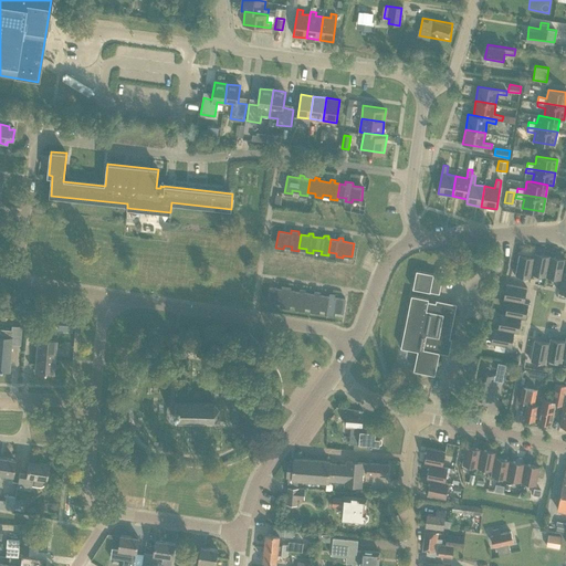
[(532,273),(546,276),(549,255),(535,253),(534,258),(532,273)]
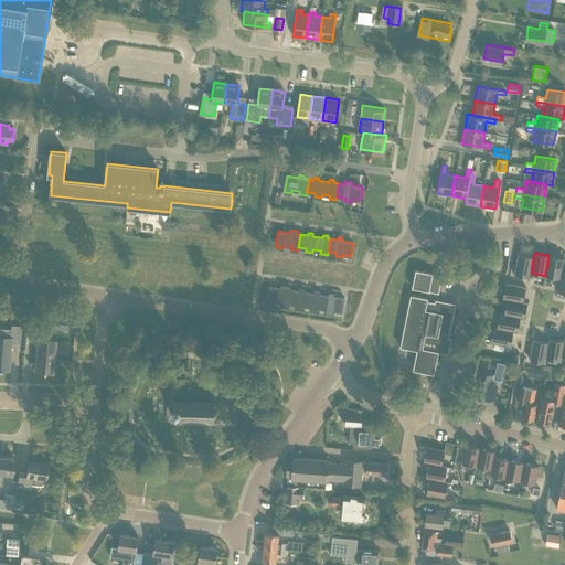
[(530,277),(531,273),(533,257),(518,254),(515,268),(511,268),(510,274),(530,277)]
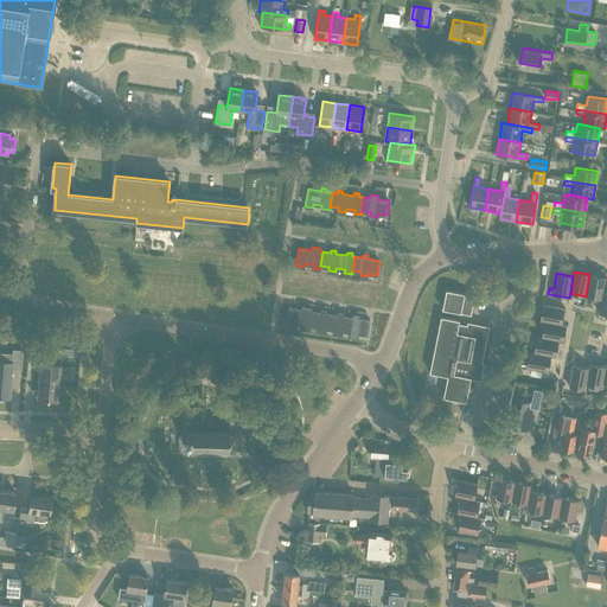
[(586,296),(601,299),(604,292),(606,278),(589,274),(586,296)]
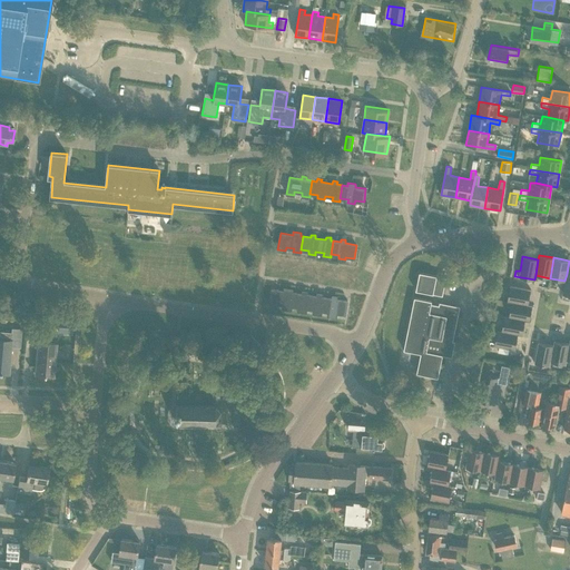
[(419,269),(414,288),(440,293),(443,275),(419,269)]
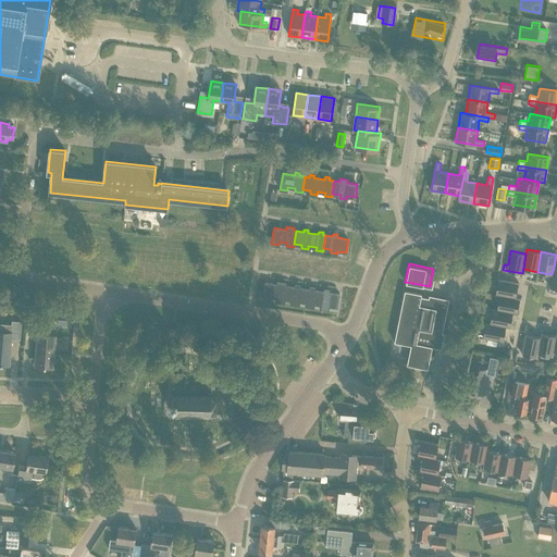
[(495,294),(499,295),(516,297),(518,283),(498,279),(495,294)]
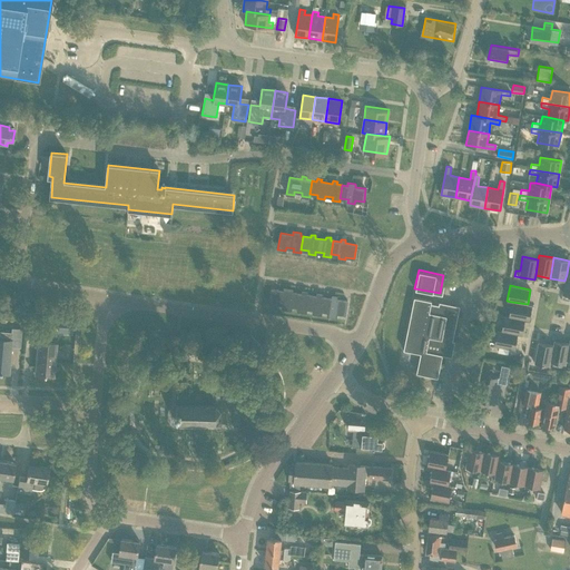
[(284,291),(272,288),(269,305),(276,306),(277,304),(285,305),(284,308),(292,310),(292,306),(294,292),(292,292),(293,290),(284,287),(284,291)]
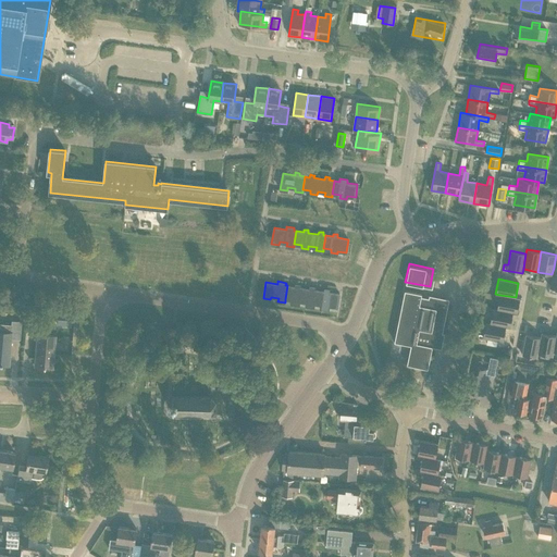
[(295,286),(287,285),(285,299),(293,300),(293,304),(299,305),(300,301),(308,302),(307,306),(314,307),(314,304),(317,291),(314,289),(314,286),(310,286),(310,288),(299,287),(300,285),(295,284),(295,286)]
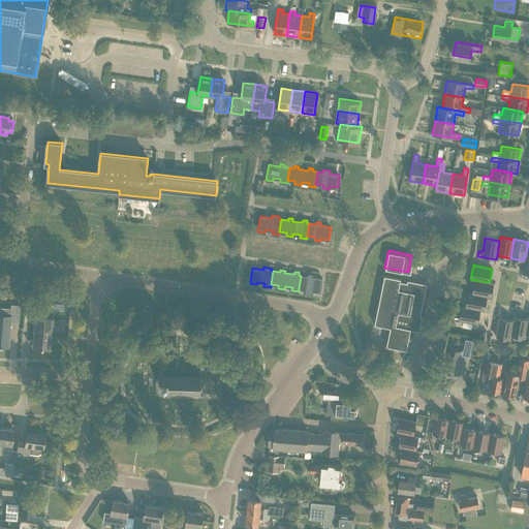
[(308,277),(301,276),(299,288),(306,289),(306,292),(312,293),(313,290),(320,291),(322,279),(312,277),(313,275),(308,274),(308,277)]
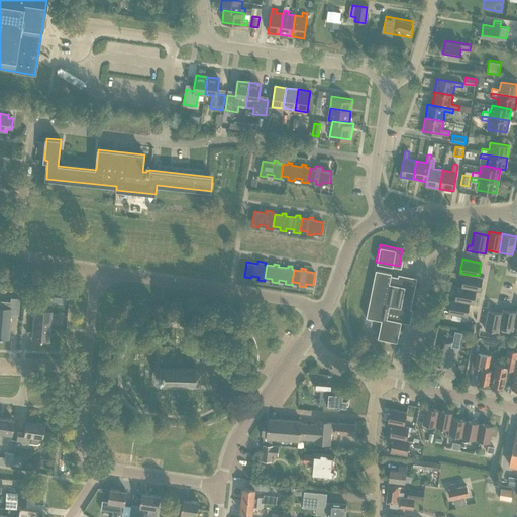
[(408,321),(415,275),(374,269),(367,316),(380,318),(377,337),(397,340),(400,320),(408,321)]
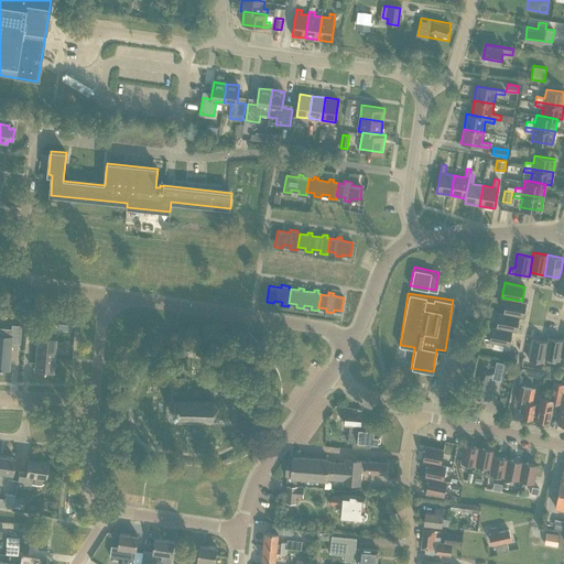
[(527,302),(522,301),(506,299),(503,313),(519,316),(523,317),(527,302)]
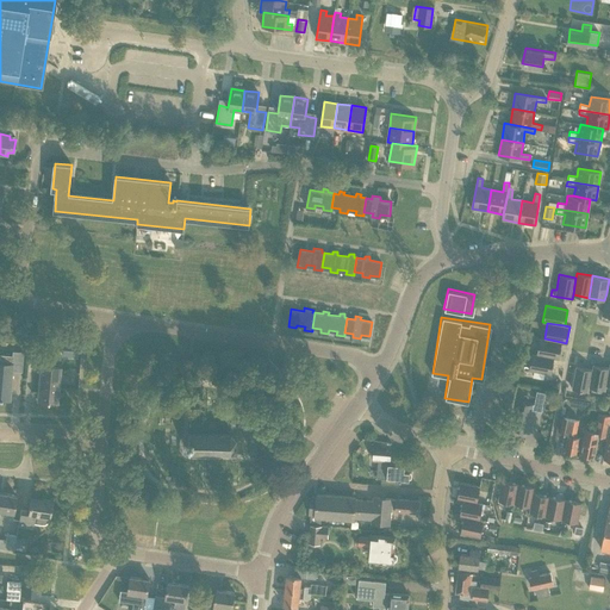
[(559,359),(561,342),(545,338),(540,337),(537,354),(554,358),(559,359)]
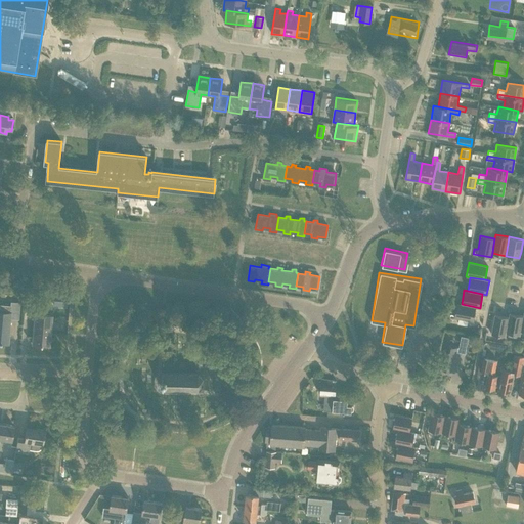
[(0,342),(8,344),(10,314),(18,315),(20,302),(10,301),(10,305),(0,304),(0,342)]
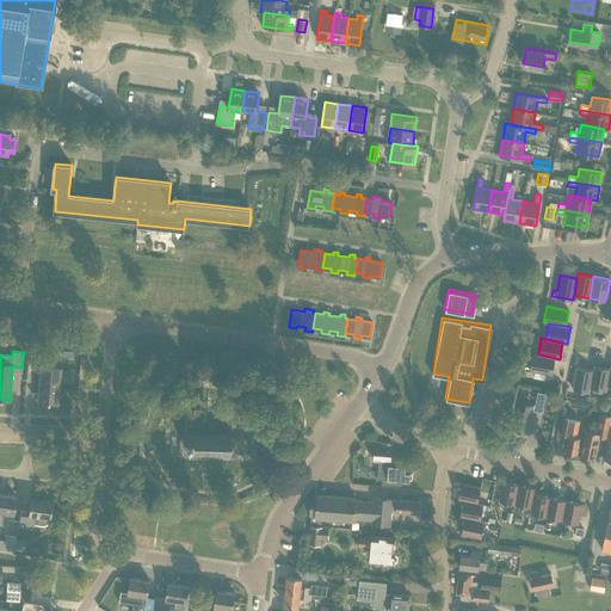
[(551,375),(555,358),(538,355),(534,353),(530,370),(551,375)]
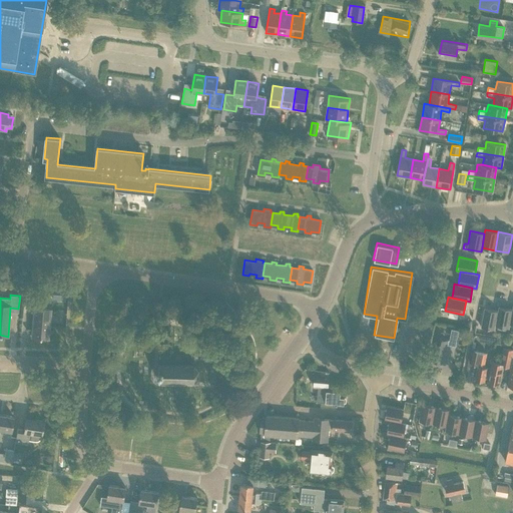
[(498,307),(498,311),(496,325),(509,328),(510,324),(512,310),(498,307)]
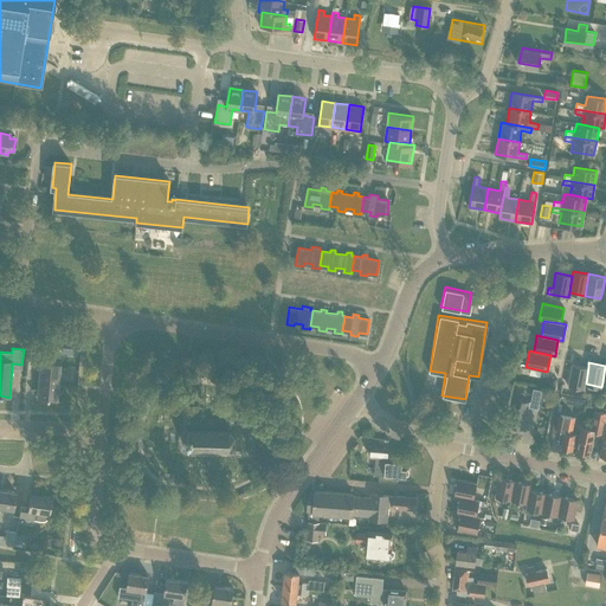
[(38,399),(57,400),(59,365),(42,363),(40,372),(38,399)]
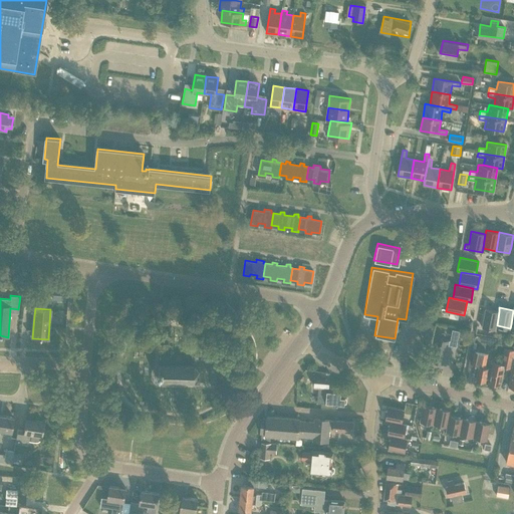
[(496,329),(497,325),(499,311),(485,308),(482,327),(496,329)]
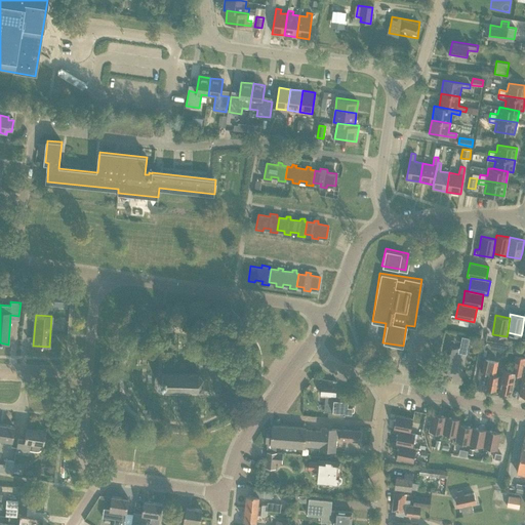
[(467,350),(470,337),(462,336),(459,348),(467,350)]
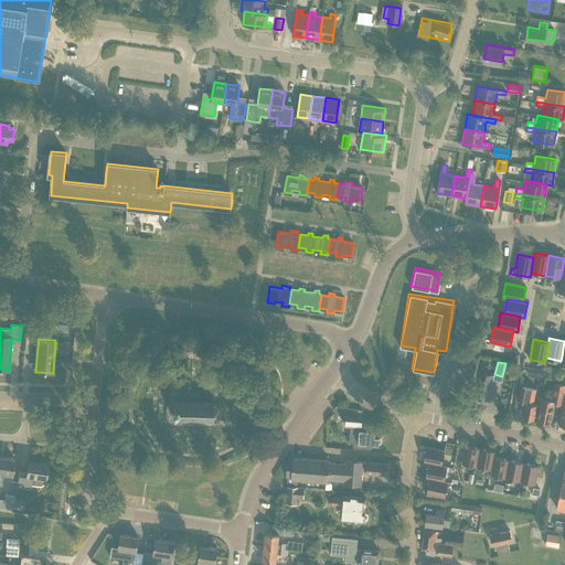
[(475,397),(488,400),(493,374),(480,372),(475,397)]
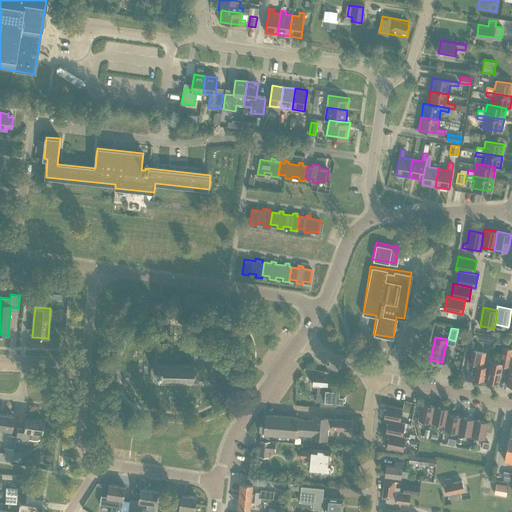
[(500,363),(491,361),(487,379),(499,382),(503,363),(510,365),(511,353),(511,346),(503,344),(500,363)]
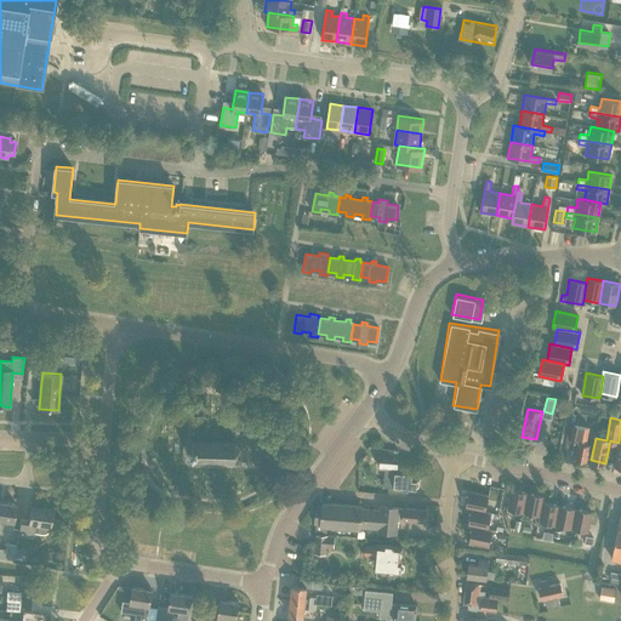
[(588,427),(579,425),(574,423),(570,440),(579,442),(575,459),(586,461),(590,444),(585,443),(588,427)]
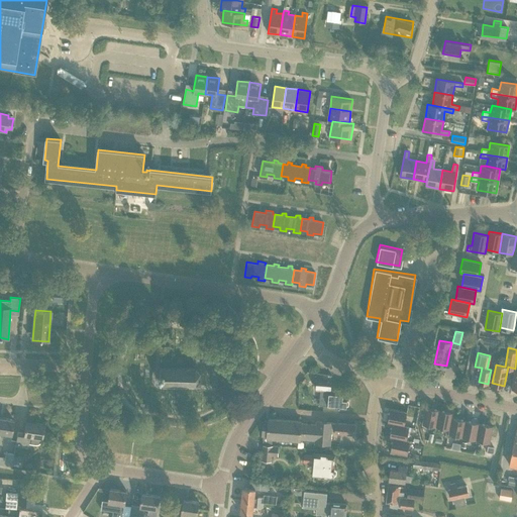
[(161,379),(161,385),(196,385),(200,380),(200,373),(197,369),(161,368),(161,374),(160,374),(160,379),(161,379)]
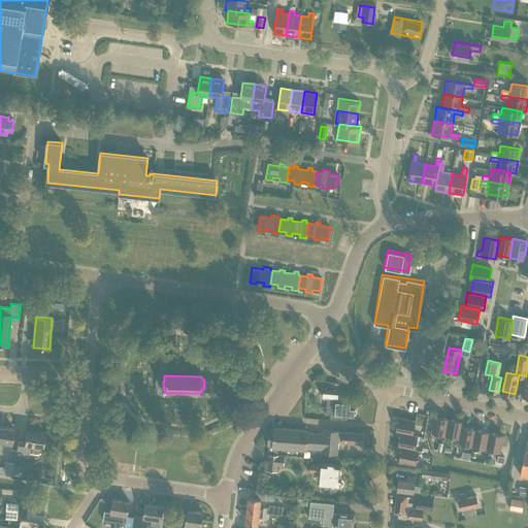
[(338,391),(324,389),(323,398),(328,398),(326,413),(335,414),(335,415),(354,416),(354,415),(356,413),(356,408),(354,407),(354,405),(352,405),(353,400),(337,399),(338,391)]
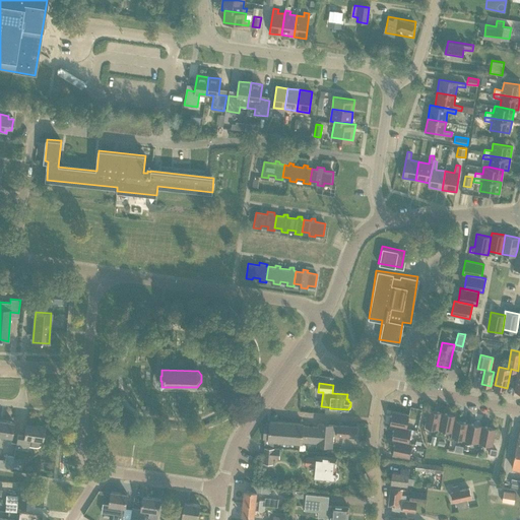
[(425,427),(439,429),(442,412),(428,409),(425,427)]
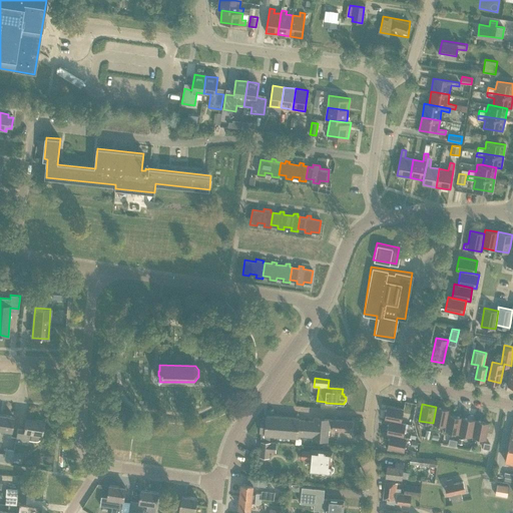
[(385,419),(390,420),(401,422),(404,409),(387,405),(385,419)]
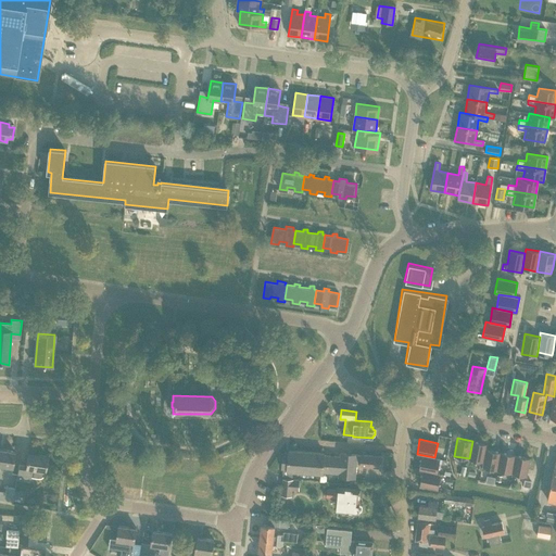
[(469,458),(483,462),(487,450),(488,444),(472,441),(469,458)]
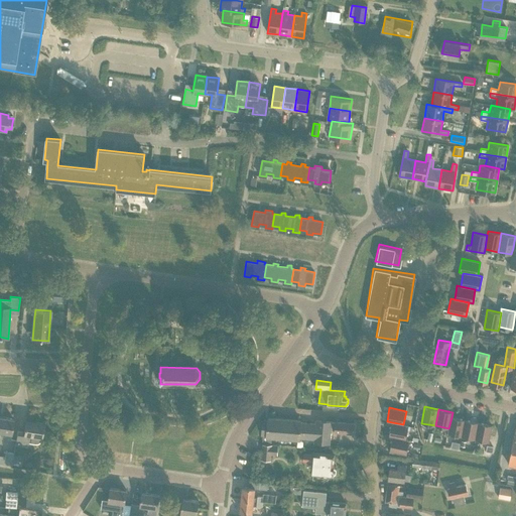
[(1,416),(0,422),(0,442),(1,443),(2,438),(10,439),(13,418),(1,416)]
